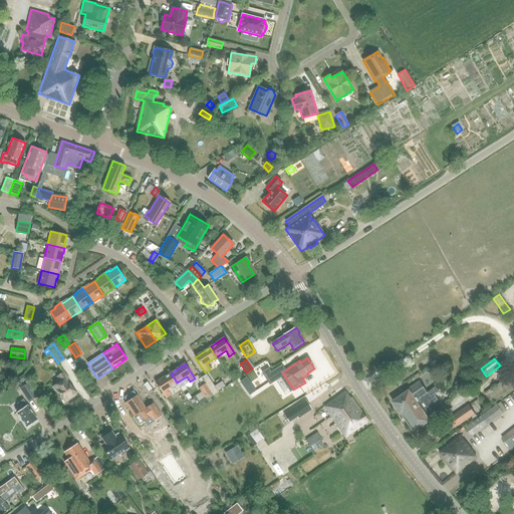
[(54,387),(64,401),(74,394),(65,379),(67,377),(63,372),(56,376),(60,382),(54,387)]
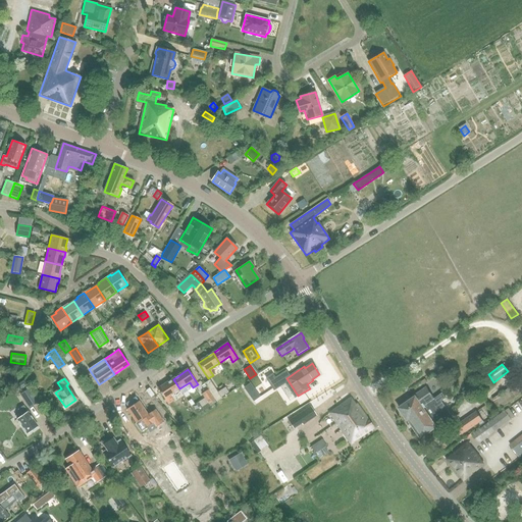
[(179,388),(173,379),(158,389),(168,405),(173,401),(170,396),(179,388)]
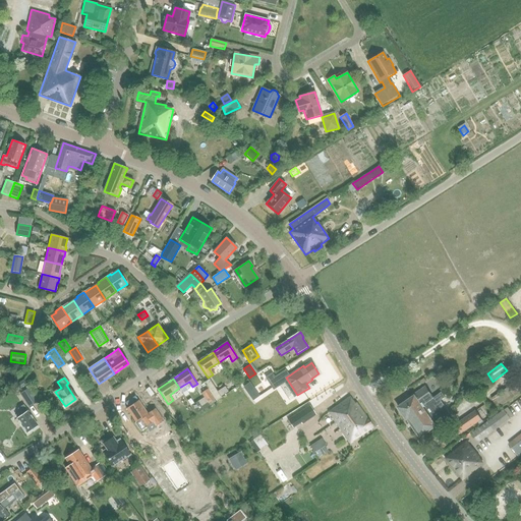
[(225,387),(218,391),(222,397),(229,392),(225,387)]
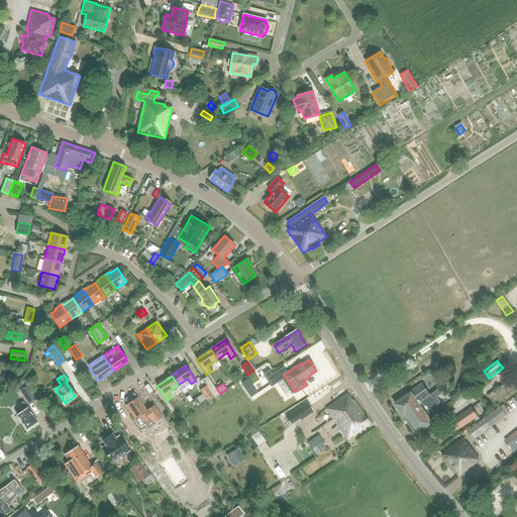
[(411,393),(395,405),(404,418),(407,416),(419,433),(435,422),(434,422),(447,413),(443,407),(437,398),(442,395),(438,390),(430,395),(422,384),(410,392),(411,393)]
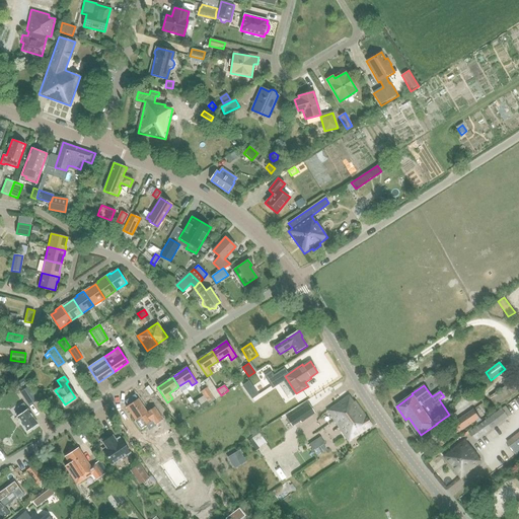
[(20,392),(29,405),(38,400),(28,387),(20,392)]
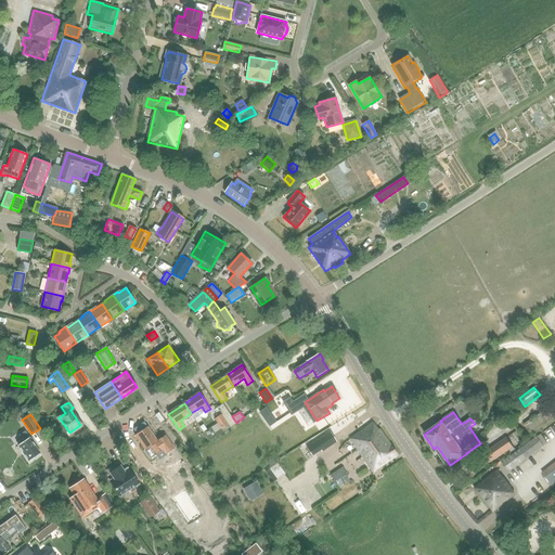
[(215,418),(223,431),(230,427),(221,414),(215,418)]
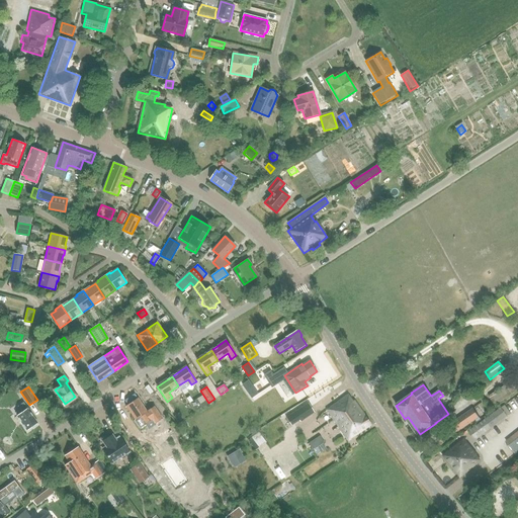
[(258,394),(253,386),(247,391),(252,398),(258,394)]
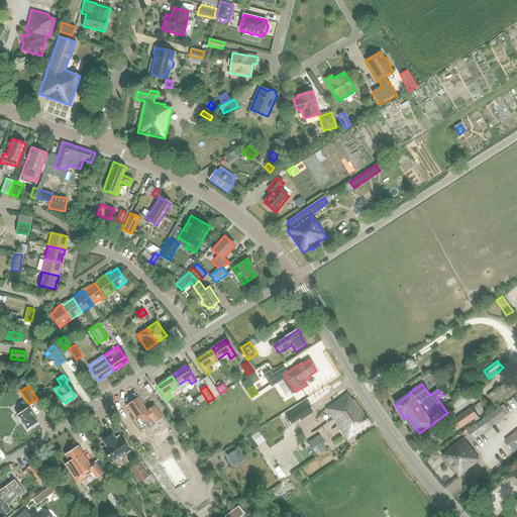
[(186,397),(196,410),(202,406),(196,398),(193,400),(189,395),(186,397)]
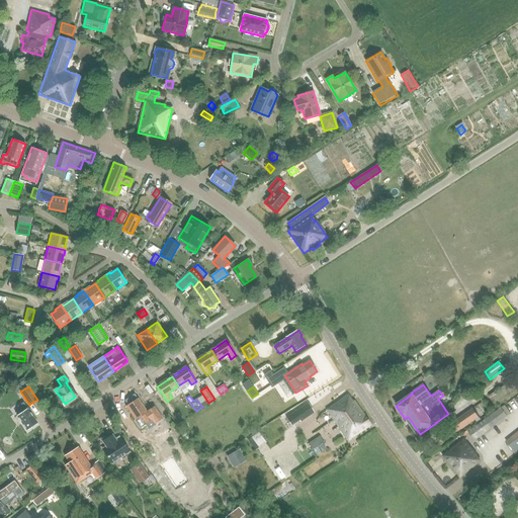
[(327,410),(348,441),(371,425),(355,401),(353,403),(348,396),(327,410)]
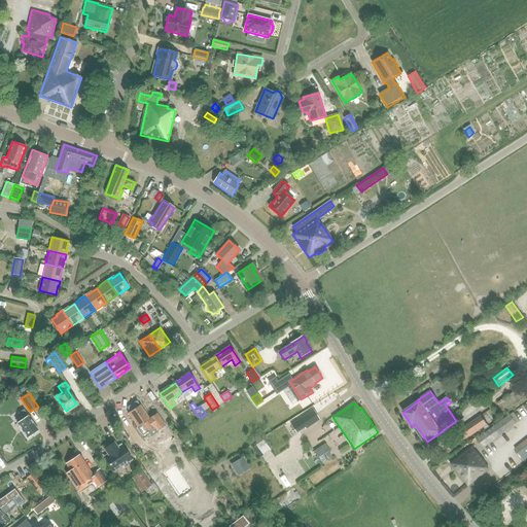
[(140,406),(129,414),(138,427),(137,428),(142,436),(147,433),(149,432),(153,436),(154,436),(155,436),(156,436),(156,435),(157,435),(157,434),(157,431),(165,426),(160,418),(161,417),(157,413),(156,414),(154,411),(147,416),(140,406)]
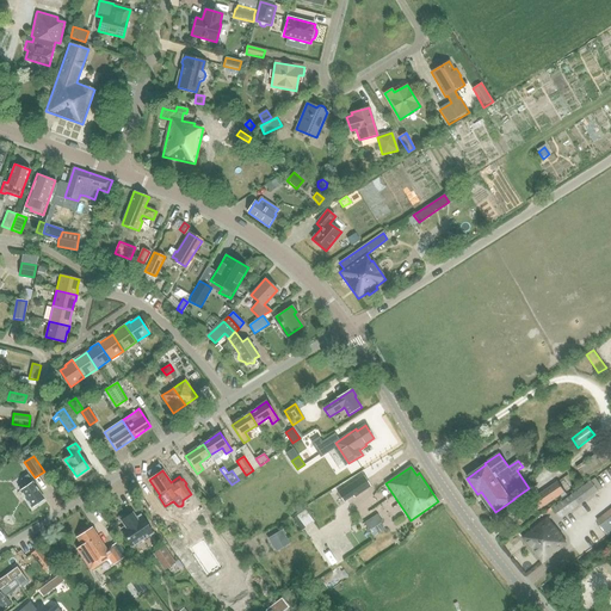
[(364,475),(346,487),(353,498),(370,486),(364,475)]
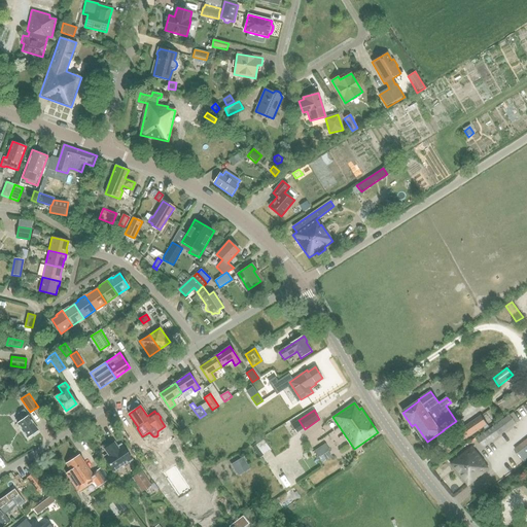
[(35,431),(37,430),(24,411),(19,414),(23,420),(18,423),(28,437),(30,435),(31,436),(34,434),(35,431)]
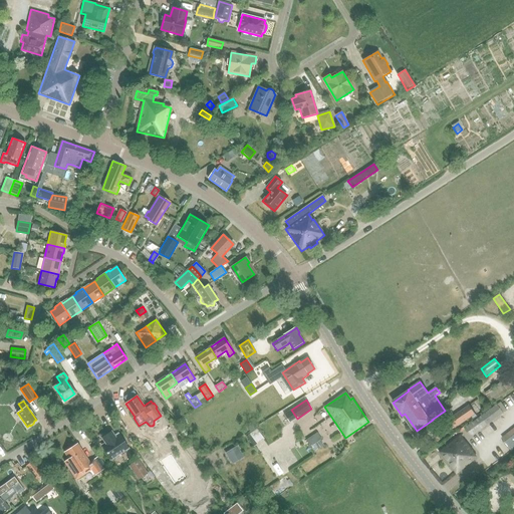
[(497,405),(481,416),(487,425),(503,414),(497,405)]
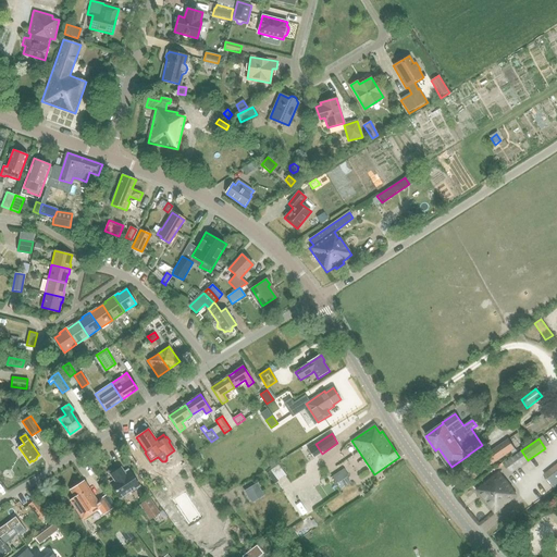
[(499,460),(515,449),(508,441),(487,456),(494,465),(499,460)]
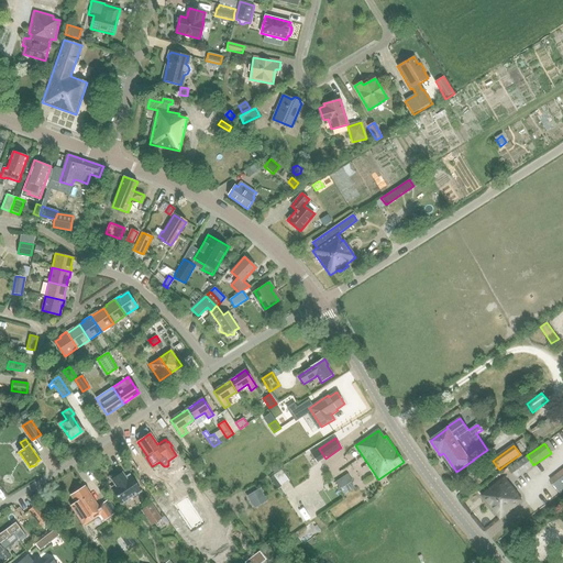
[(195,449),(189,453),(192,459),(199,455),(195,449)]
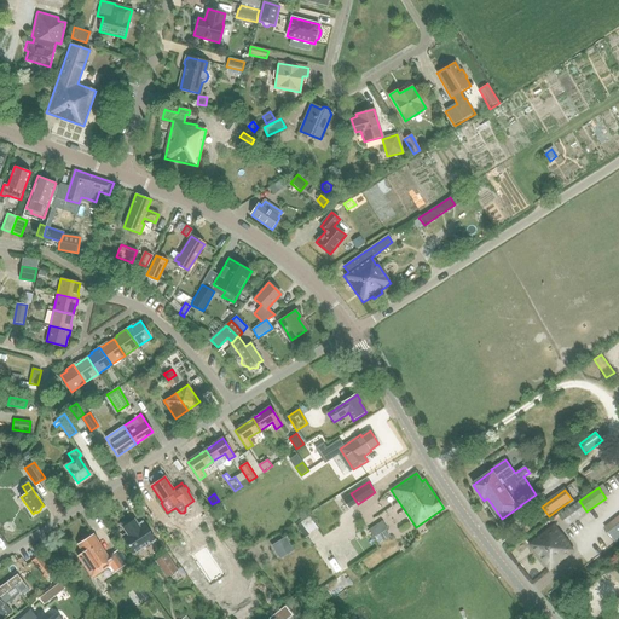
[(586,512),(579,501),(559,515),(567,526),(586,512)]
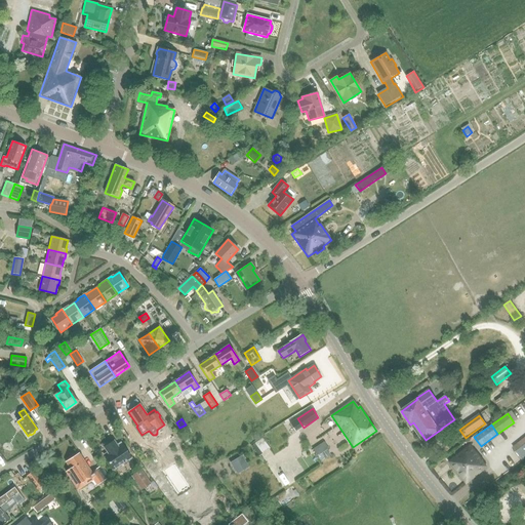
[(161,441),(165,448),(175,442),(171,435),(161,441)]
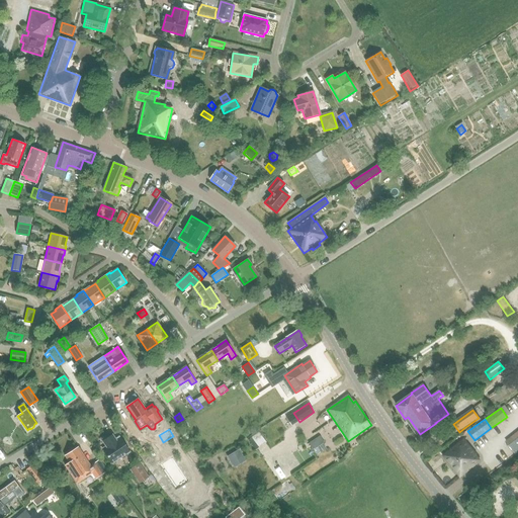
[(517,431),(505,441),(515,453),(517,450),(517,431)]
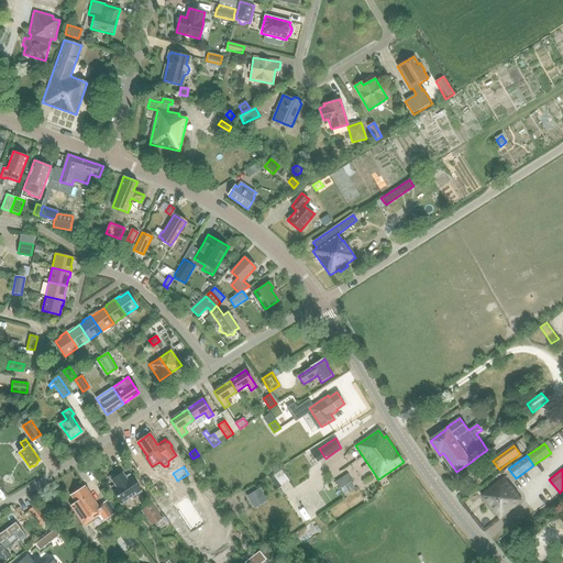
[(112,479),(117,487),(113,489),(122,504),(141,490),(130,475),(127,478),(122,473),(112,479)]
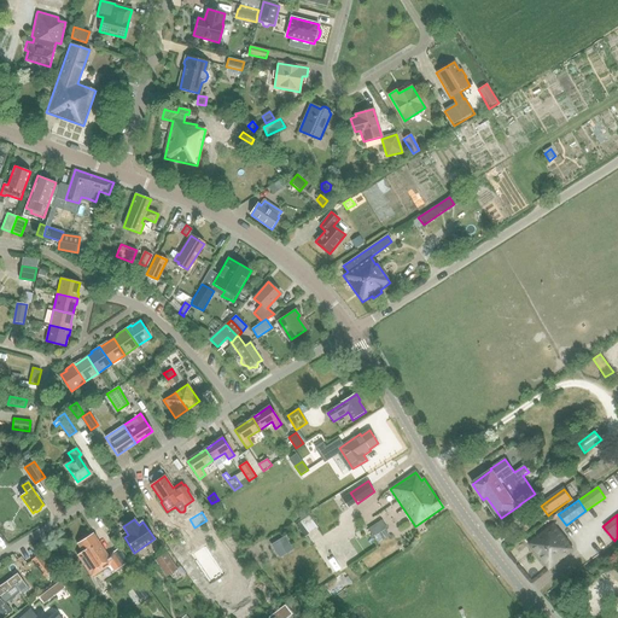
[(374,536),(386,529),(382,520),(368,529),(368,531),(371,536),(374,536)]
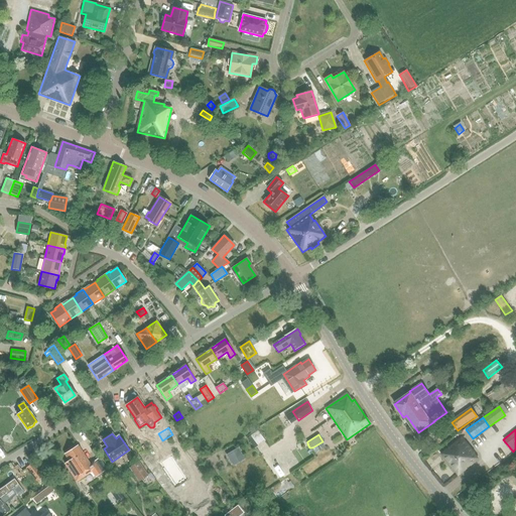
[(442,456),(459,476),(478,460),(474,455),(475,454),(463,438),(442,456)]
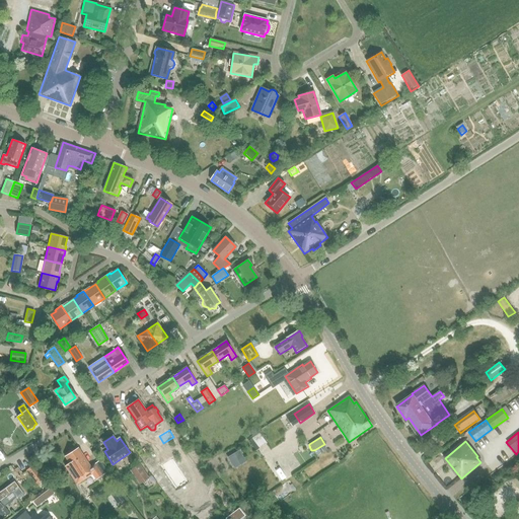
[(70,463),(65,466),(78,485),(92,475),(95,479),(96,479),(102,475),(107,472),(100,461),(95,464),(90,468),(78,449),(66,456),(70,463)]
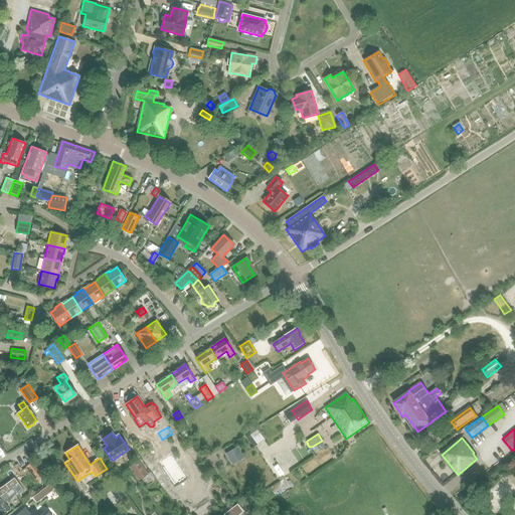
[(225,453),(232,464),(243,458),(237,446),(225,453)]
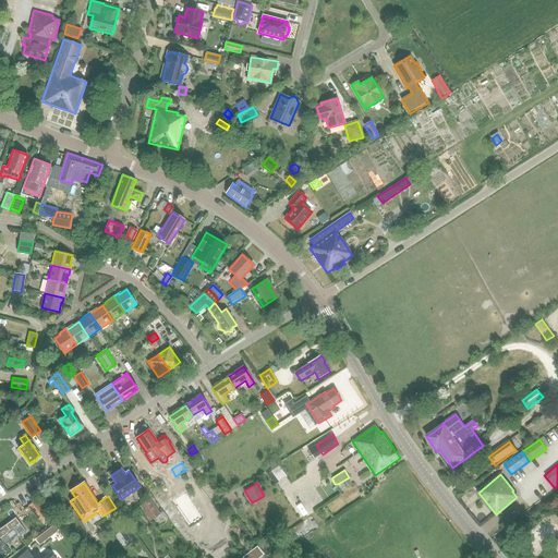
[(141,506),(150,521),(159,514),(149,500),(141,506)]
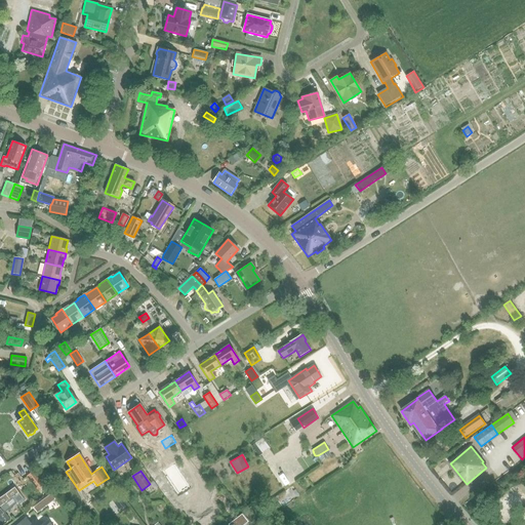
[(27,477),(37,489),(43,484),(34,472),(27,477)]
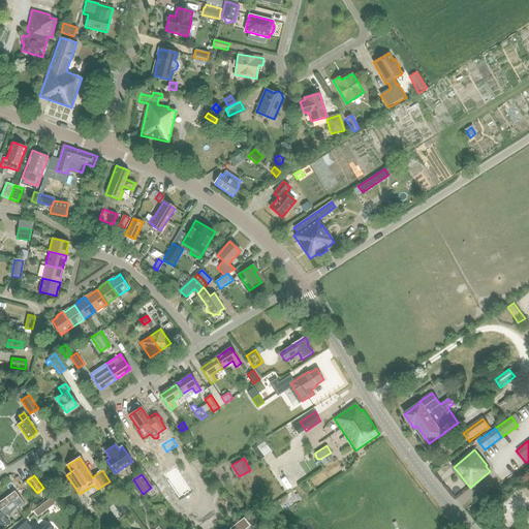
[(0,510),(12,501),(17,506),(18,506),(20,508),(25,504),(20,496),(16,491),(0,502),(0,510)]
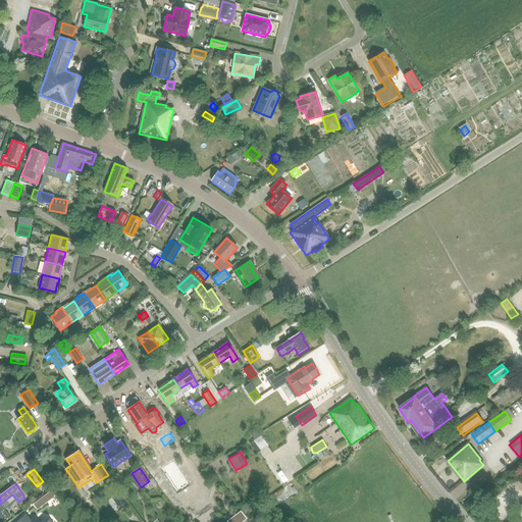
[(0,504),(0,521),(9,516),(4,510),(8,506),(9,507),(13,504),(13,503),(16,500),(12,494),(0,504)]
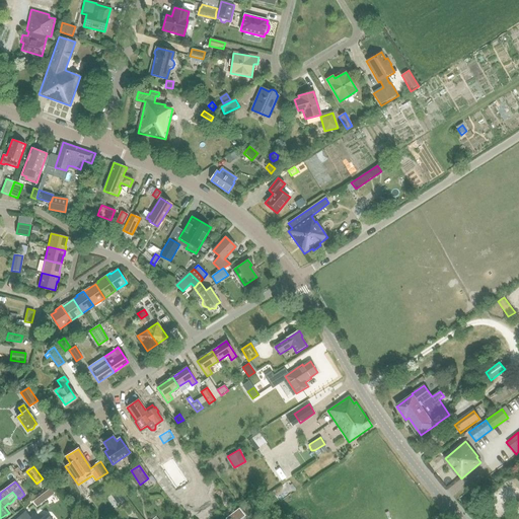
[(46,493),(33,502),(36,507),(49,497),(46,493)]
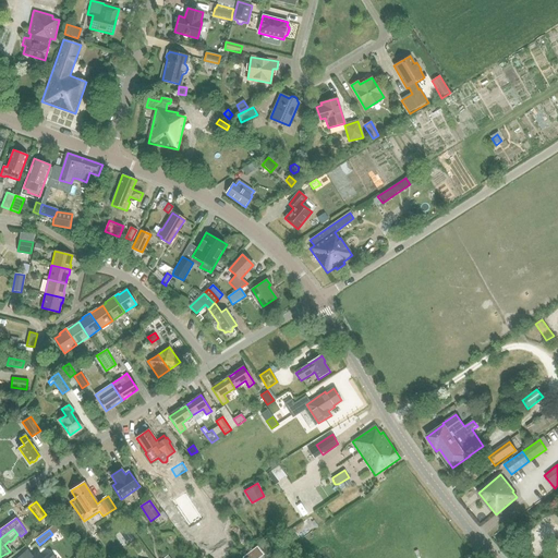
[(298,537),(292,530),(284,534),(291,543),(298,537)]
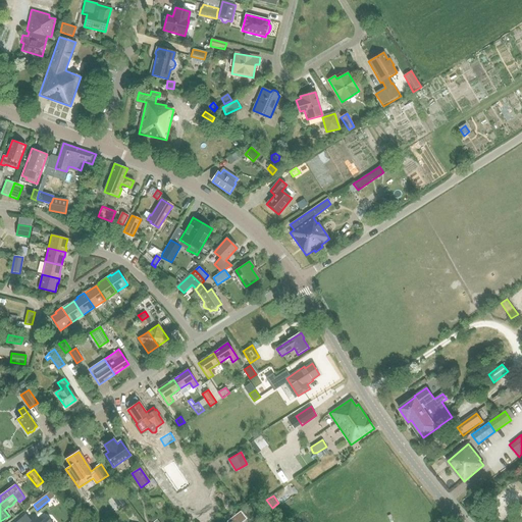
[(240,510),(226,521),(240,521),(246,518),(240,510)]
